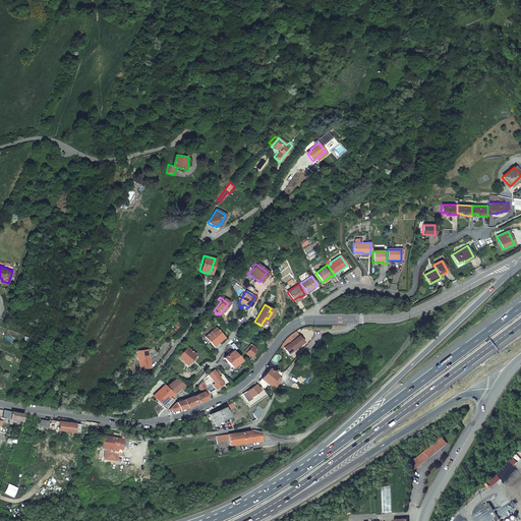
[(213,347),(223,338),(215,328),(204,337),(213,347)]
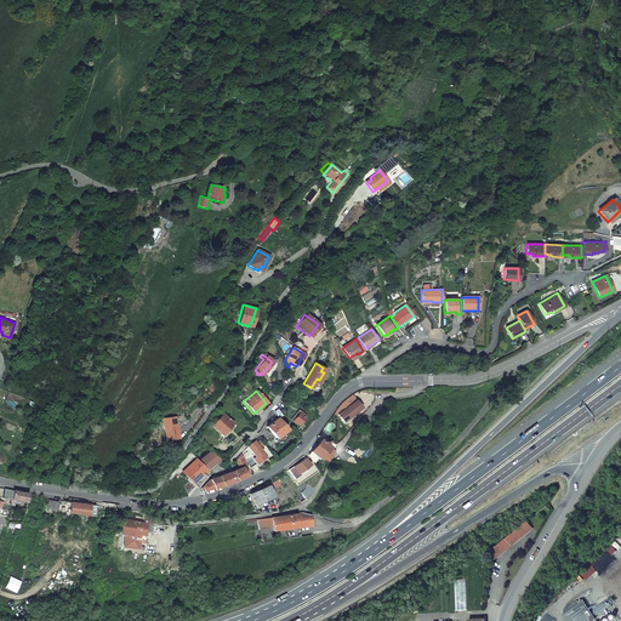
[(364,406),(353,394),(352,394),(348,399),(343,403),(347,408),(336,416),(339,419),(341,417),(345,422),(359,411),(364,415),(370,409),(366,405),(364,406)]
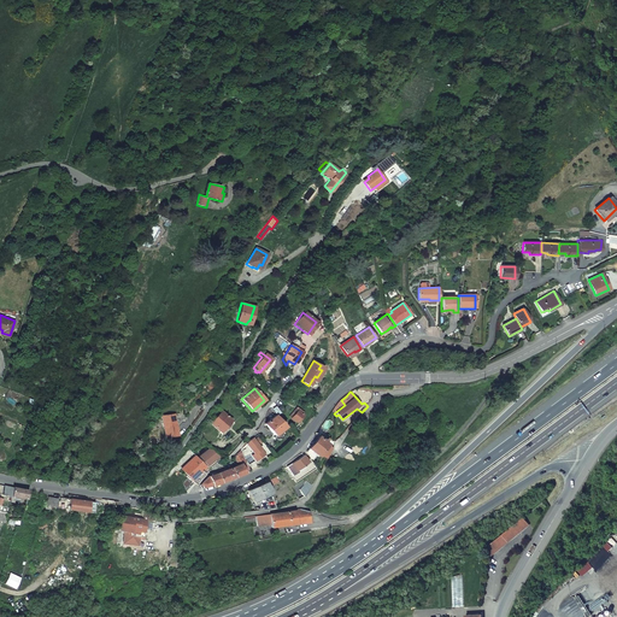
[(280,412),(272,403),(271,404),(269,409),(275,416),(280,412)]
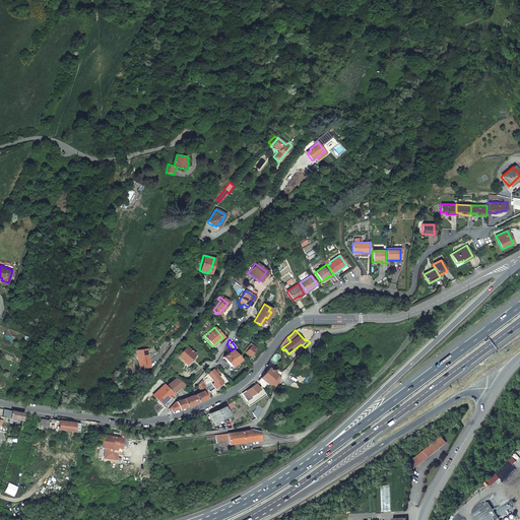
[(251,352),(254,349),(253,348),(253,347),(249,343),(243,350),(249,355),(251,352)]
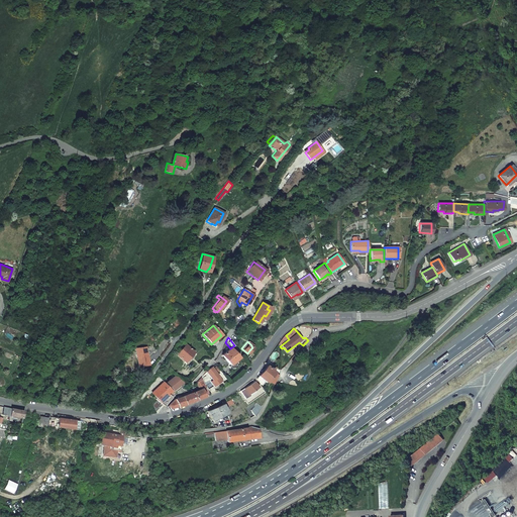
[(187,364),(195,354),(185,344),(176,354),(187,364)]
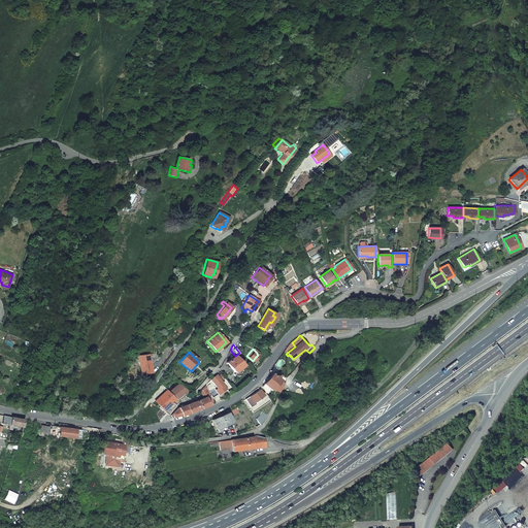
[(151,373),(147,355),(138,356),(140,374),(145,373),(151,373)]
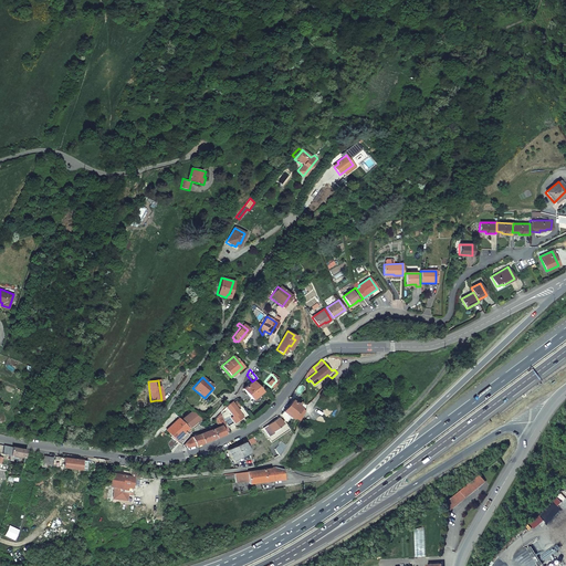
[(251,399),(260,391),(252,381),(242,389),(251,399)]
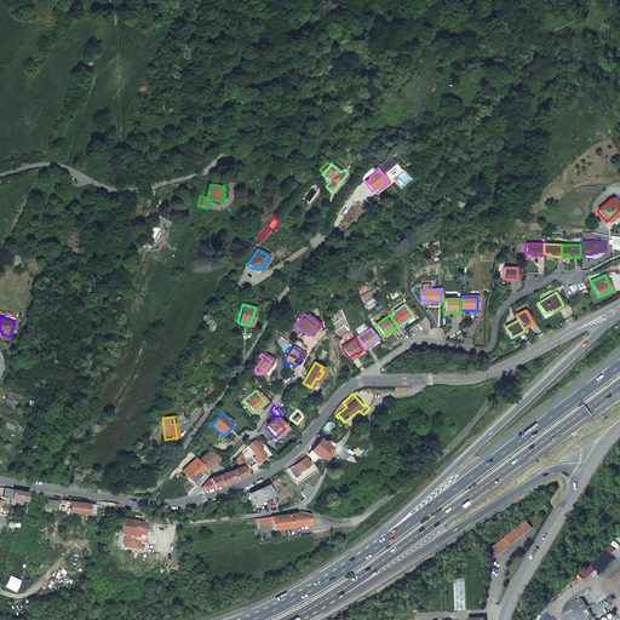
[(320,438),(308,453),(311,460),(316,457),(320,458),(329,446),(320,438)]
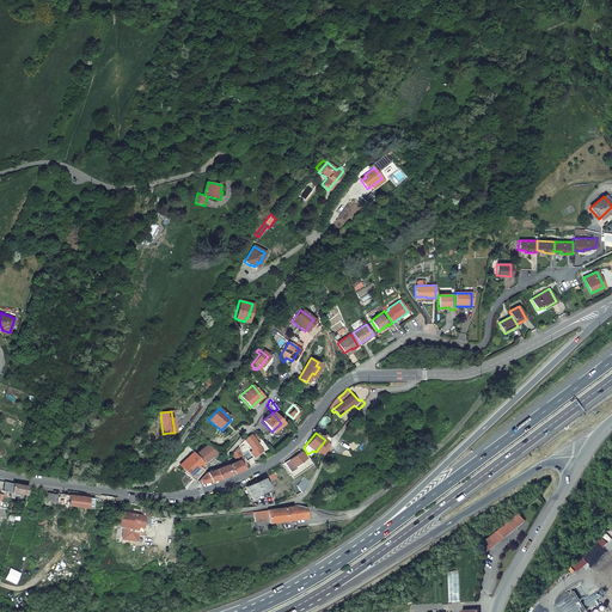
[(246,435),(244,439),(245,441),(251,450),(250,451),(254,457),(258,453),(262,451),(255,440),(259,438),(257,434),(252,438),(250,434),(246,435)]
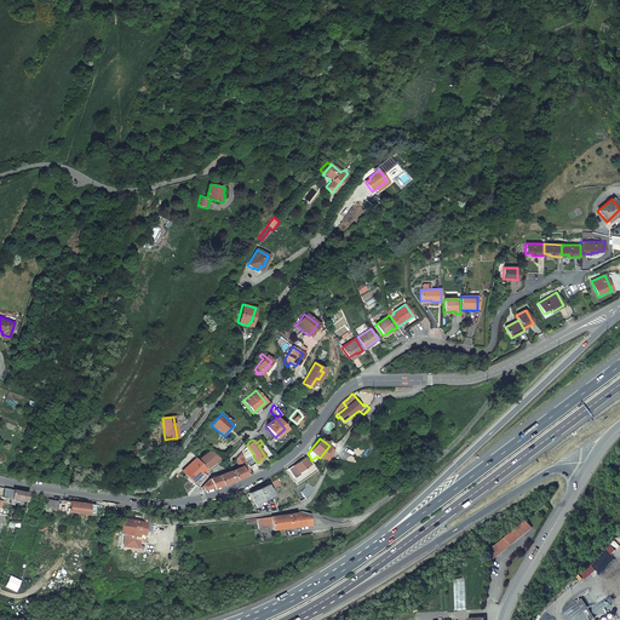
[(247,465),(242,454),(236,458),(239,468),(233,470),(237,480),(246,476),(242,468),(247,465)]
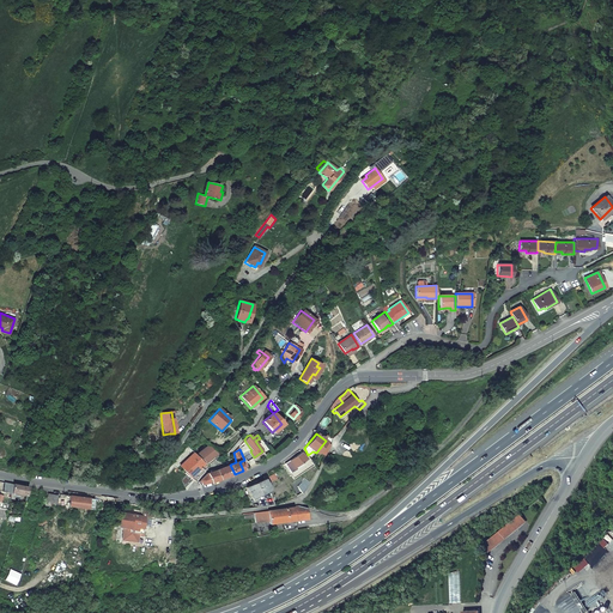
[(0,467),(4,467),(10,455),(0,450),(0,467)]
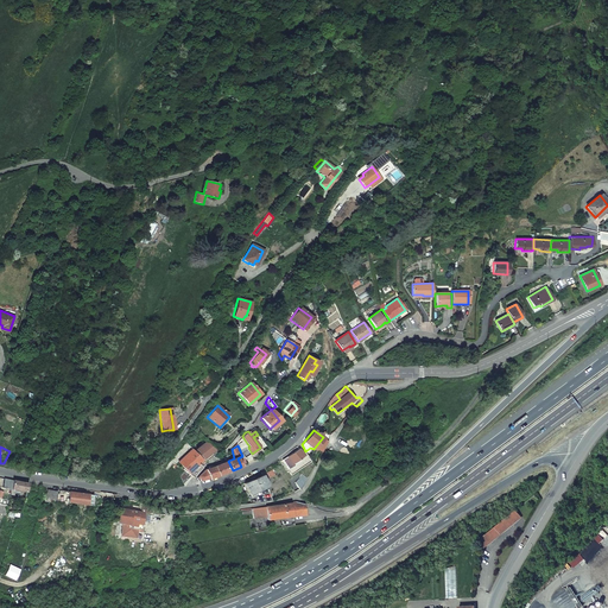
[(287,468),(293,463),(292,462),(298,458),(303,454),(298,448),(282,460),(287,468)]
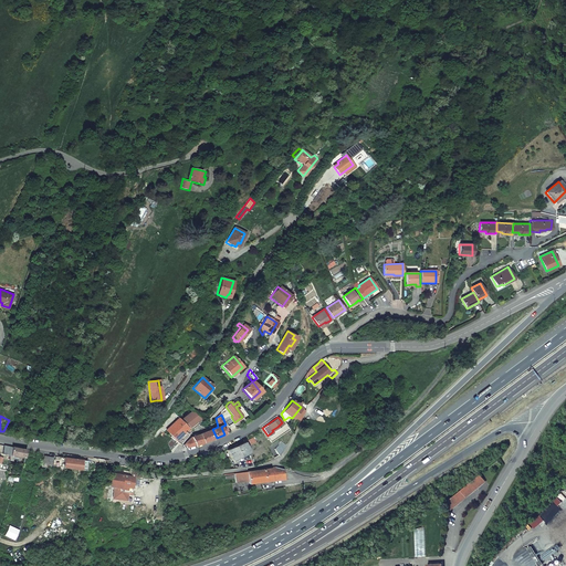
[(191,432),(178,418),(166,430),(171,436),(169,437),(175,441),(179,444),(191,432)]
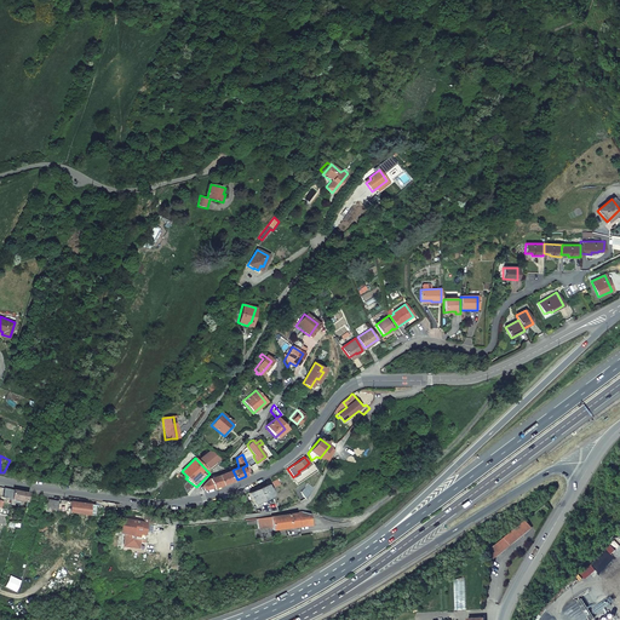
[(202,465),(208,471),(214,466),(211,460),(202,465)]
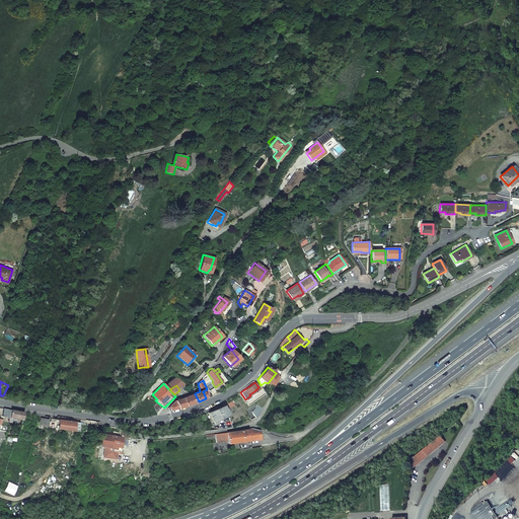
[(199,401),(195,393),(189,395),(193,403),(199,401)]
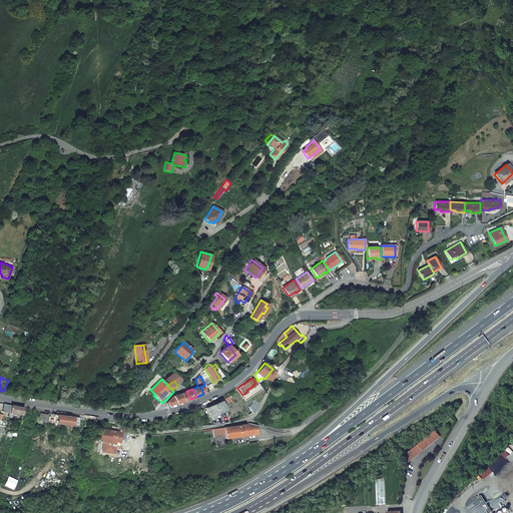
[(190,399),(186,391),(180,393),(183,402),(190,399)]
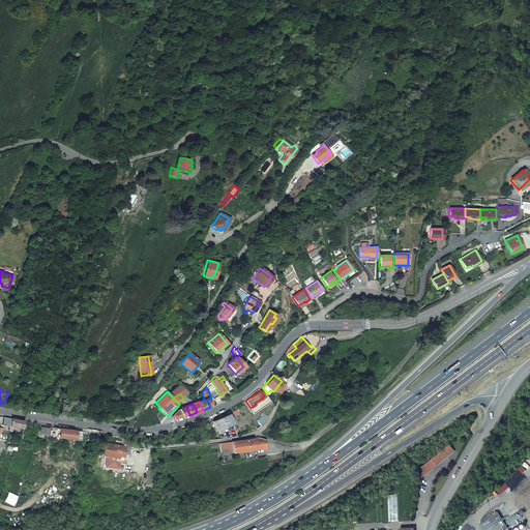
[(189,415),(186,406),(179,409),(172,415),(174,419),(189,415)]
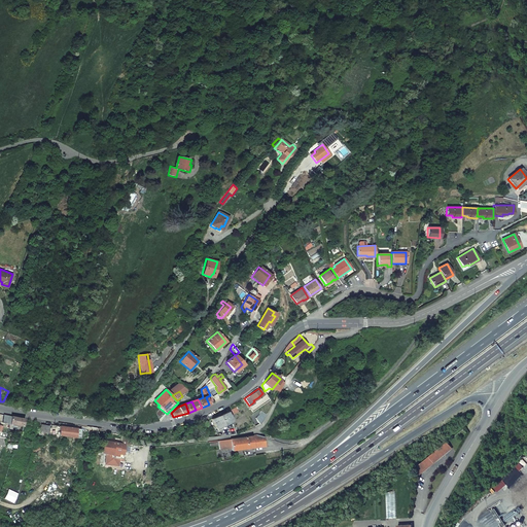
[(163,411),(159,414),(160,418),(157,419),(159,421),(160,421),(167,414),(163,411)]
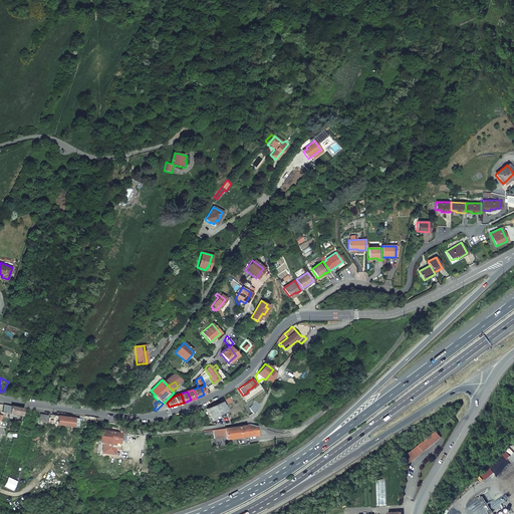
[(210,418),(227,410),(222,401),(214,405),(206,409),(210,418)]
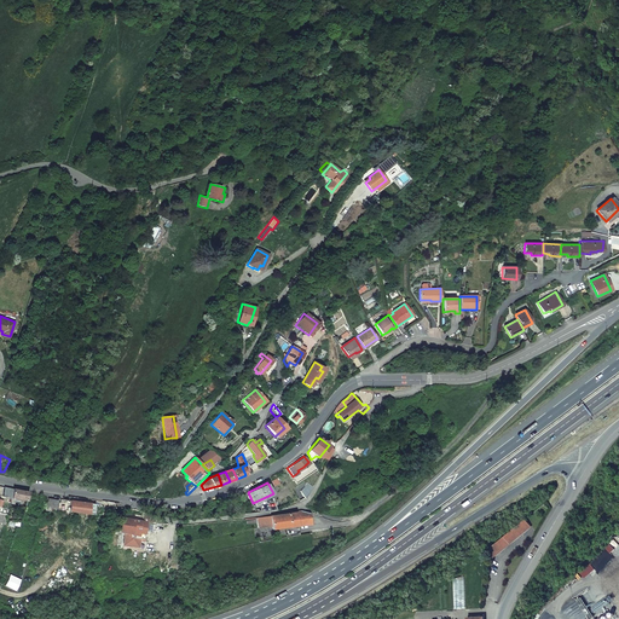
[(308,482),(301,490),(306,498),(310,492),(313,487),(308,482)]
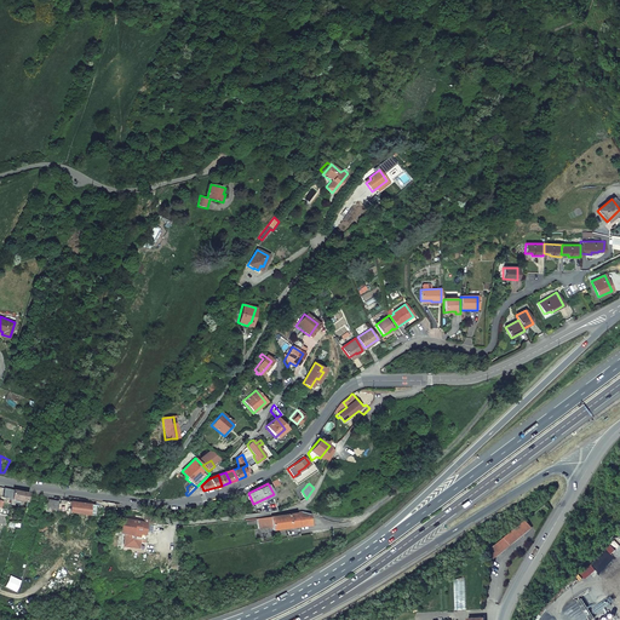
[(16,499),(27,501),(29,493),(21,491),(13,489),(11,499),(10,504),(13,505),(15,503),(16,499)]
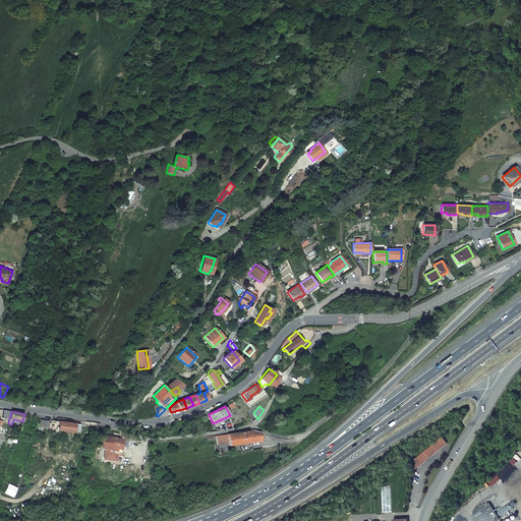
[(22,421),(20,428),(19,432),(35,433),(40,418),(33,416),(25,414),(23,421),(22,421)]
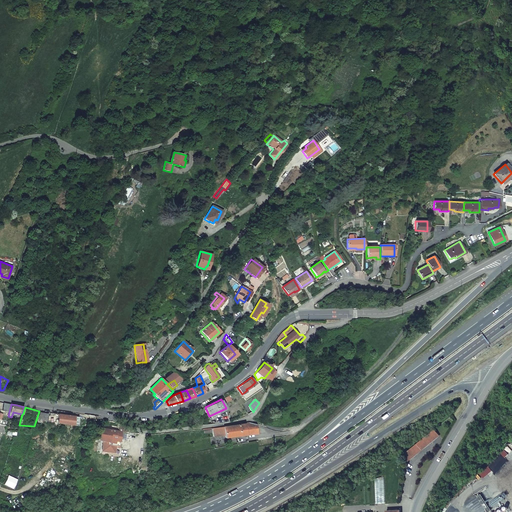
[(38,419),(47,421),(48,414),(40,412),(38,419)]
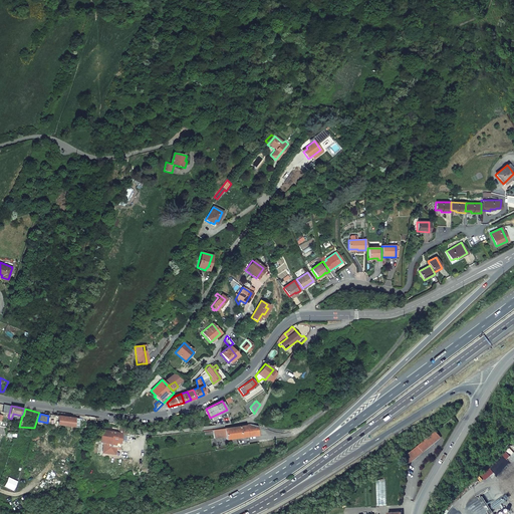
[(67,417),(58,416),(57,424),(78,427),(79,422),(75,421),(75,418),(67,417)]
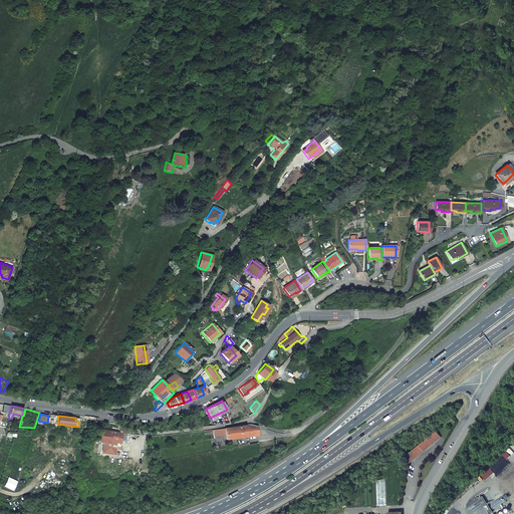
[(227,439),(248,436),(258,434),(258,426),(250,424),(235,427),(226,428),(213,430),(215,438),(225,436),(224,432),(226,432),(227,436),(227,439)]
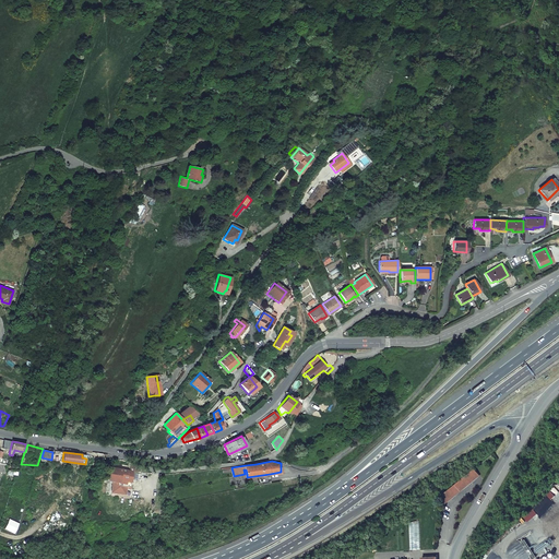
[(108,479),(118,480),(118,484),(130,487),(132,471),(121,468),(109,467),(108,479)]
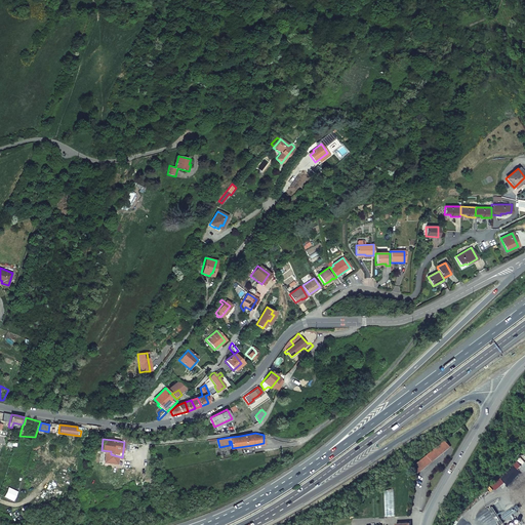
[(418,473),(451,446),(446,440),(413,467),(418,473)]
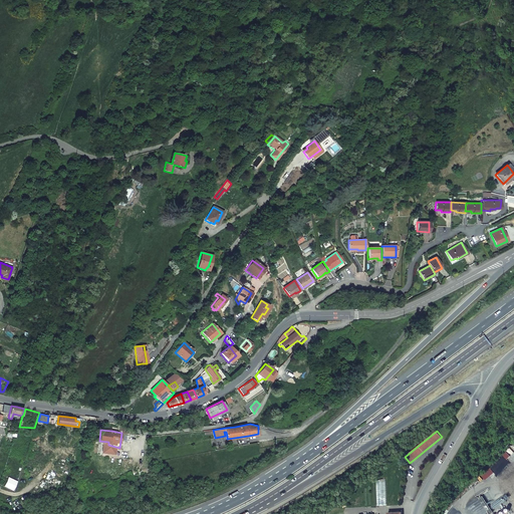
[(387,505),(386,479),(375,479),(376,506),(387,505)]
